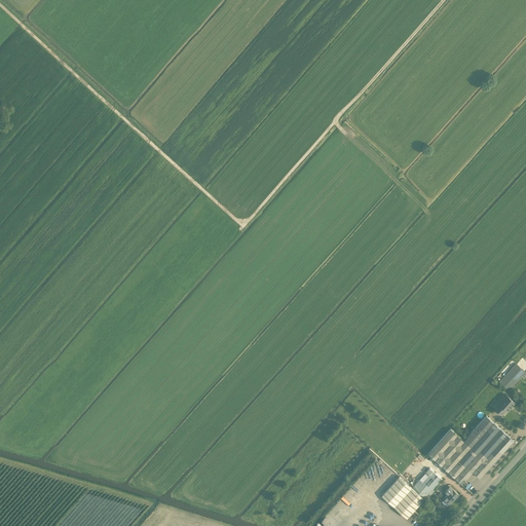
[(503,377),(499,382),(509,390),(525,373),(516,364),(503,377)]
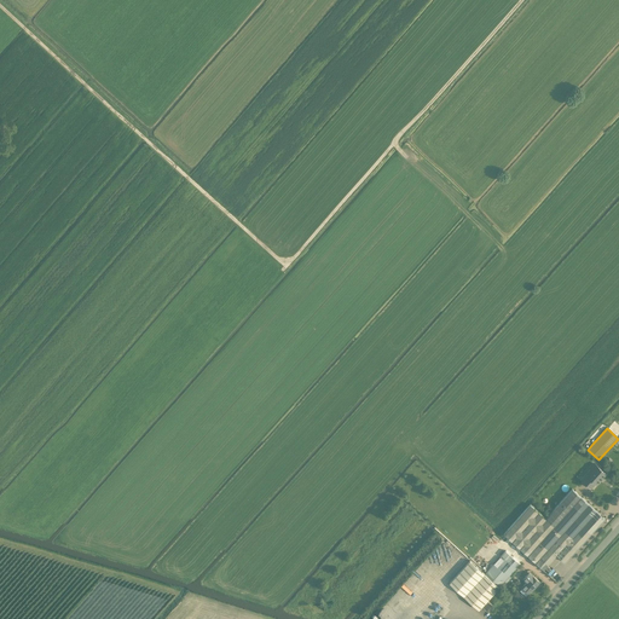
[(588,476),(584,481),(591,489),(596,482),(596,484),(606,474),(595,464),(585,474),(588,476)]
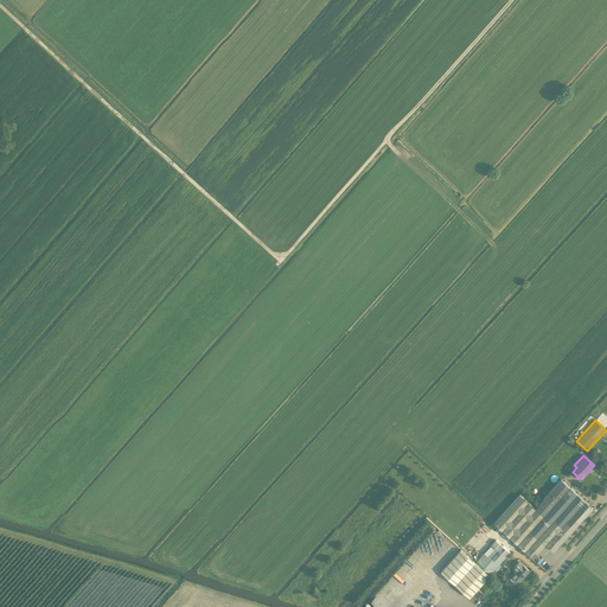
[(521,494),(494,523),(530,556),(543,542),(554,550),(593,508),(569,486),(560,479),(560,478),(535,506),(521,492),(519,493),(521,494)]
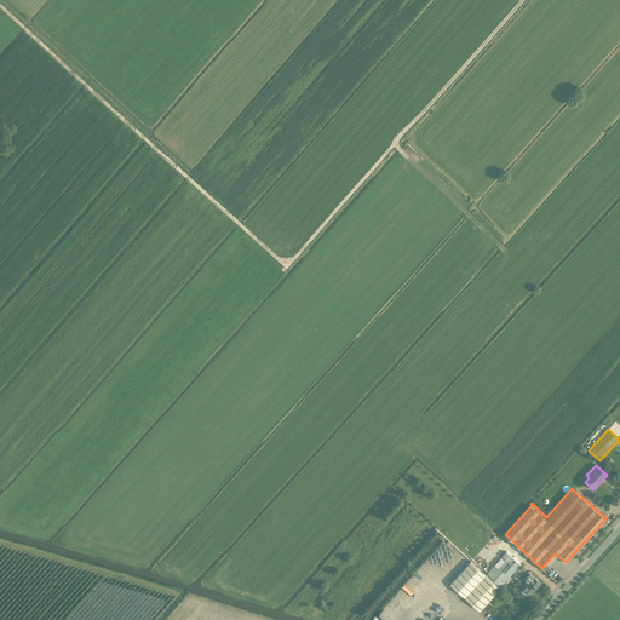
[(468,562),(470,560),(459,550),(448,562),(449,563),(459,554),(468,562)]
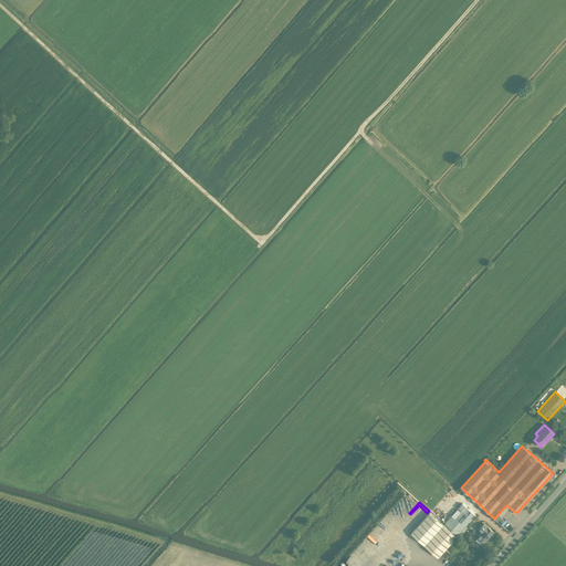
[(450,553),(446,548),(475,515),(462,503),(443,525),(430,512),(411,532),(438,556),(440,554),(446,558),(450,553)]
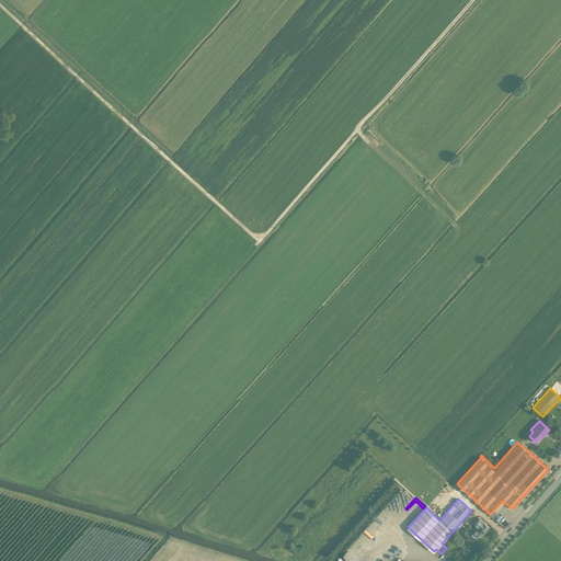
[(381,512),(378,515),(387,523),(389,519),(381,512)]
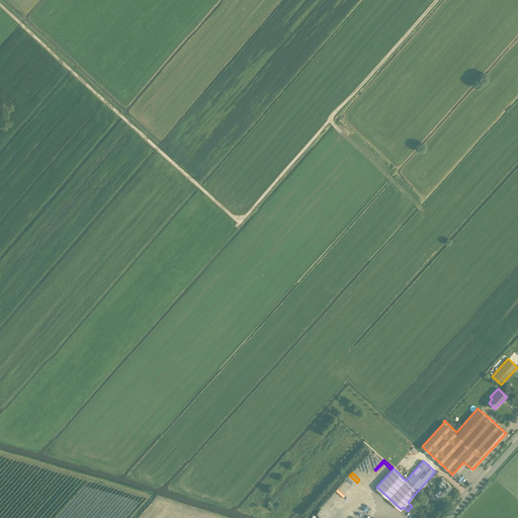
[(451,487),(446,482),(443,479),(437,485),(440,488),(435,494),(441,499),(448,491),(447,491),(451,487)]
